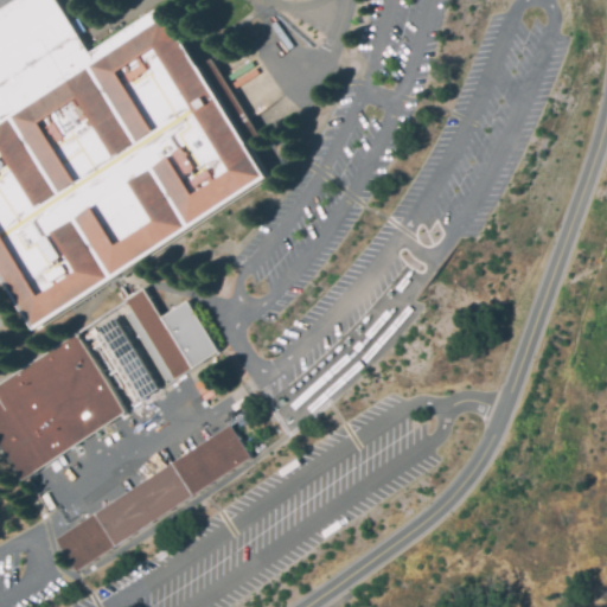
[(0,262),(0,120),(2,119),(0,114),(0,11),(14,0),(57,0),(98,58),(166,18),(274,179),(127,272),(43,325),(32,310),(6,272),(0,262)]
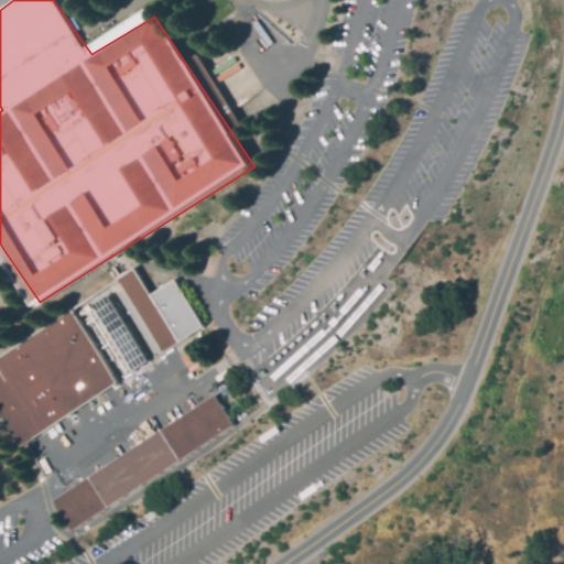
[(156,357),(115,292),(121,288),(116,279),(132,268),(150,295),(174,279),(205,326),(156,357)]
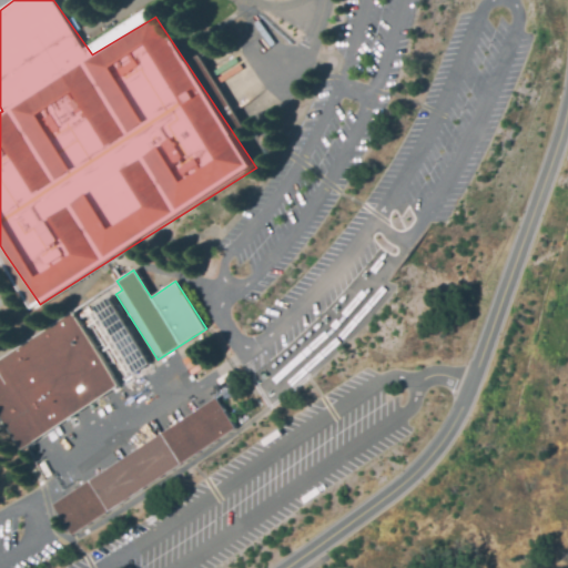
[(130,376),(88,312),(93,308),(92,306),(107,297),(150,363),(130,376)]
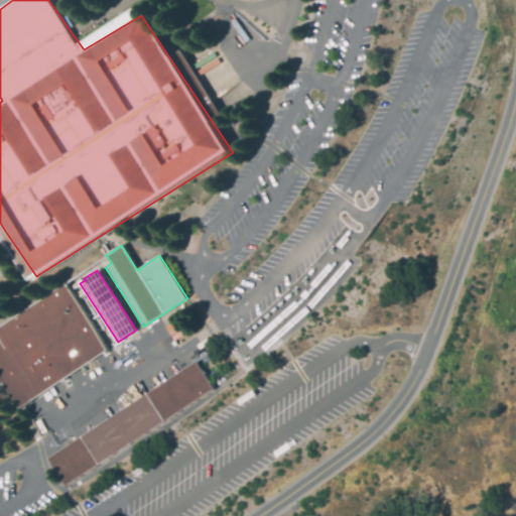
[(18,408),(0,379),(0,324),(63,283),(107,351),(18,408)]
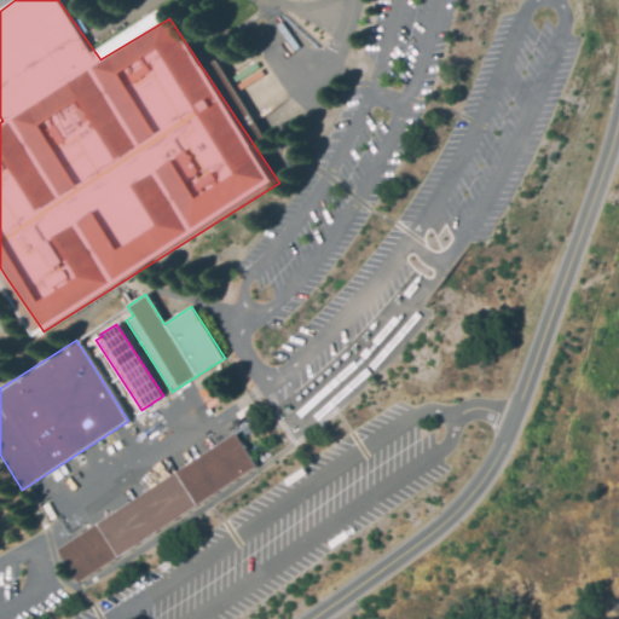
[(235,434),(258,466),(84,582),(63,549),(235,434)]
